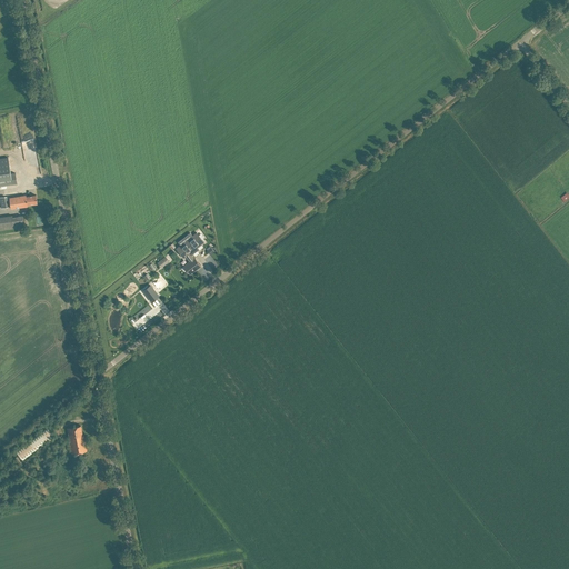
[(0,130),(10,130),(9,115),(0,116),(0,130)]
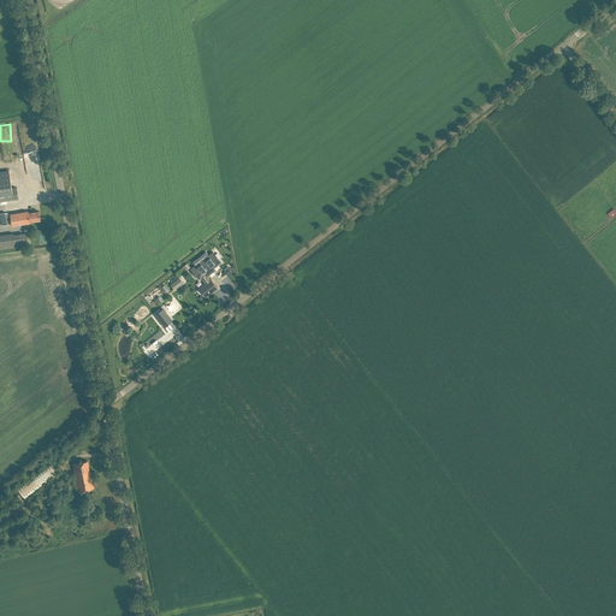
[(9,170),(0,171),(0,201),(18,199),(17,187),(12,188),(9,170)]
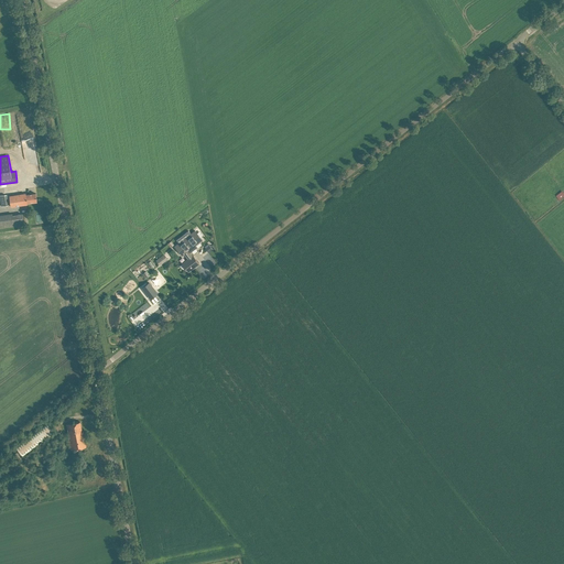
[(9,195),(11,206),(22,205),(28,204),(28,203),(38,202),(36,193),(26,195),(25,193),(20,194),(9,195)]
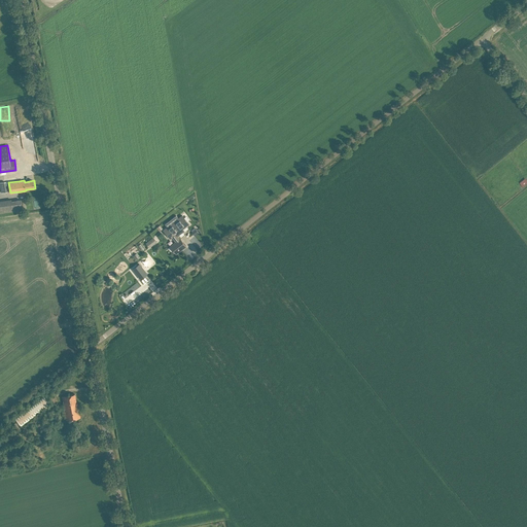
[(0,200),(0,212),(22,209),(21,200),(11,201),(11,199),(0,200)]
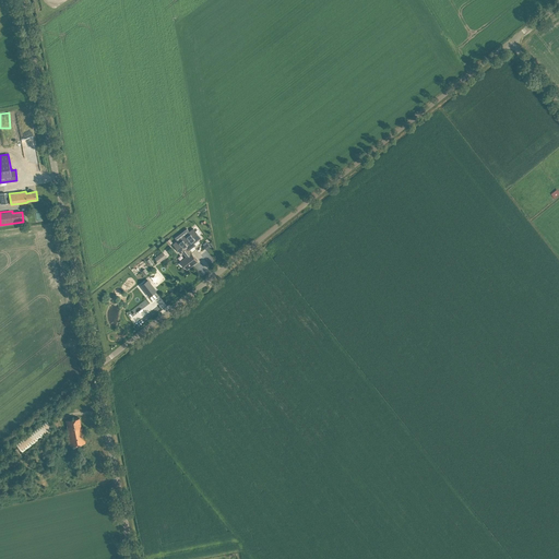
[(193,228),(173,244),(180,253),(182,251),(186,256),(180,260),(187,269),(191,265),(192,264),(193,264),(198,261),(191,253),(189,250),(197,245),(195,242),(201,238),(198,234),(193,228)]
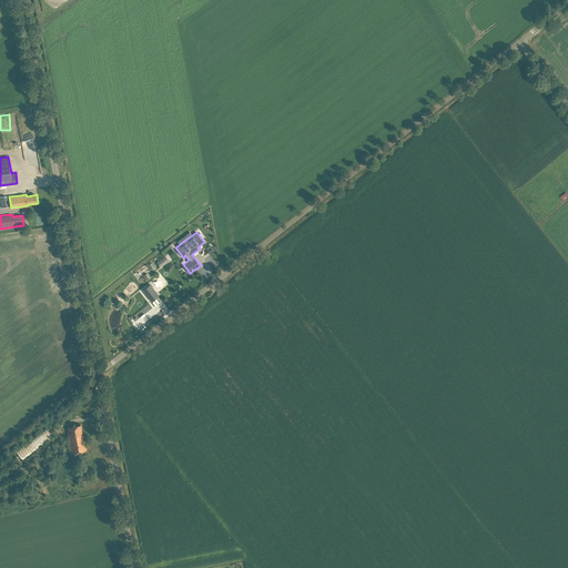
[(162,266),(171,260),(166,255),(158,261),(162,266)]
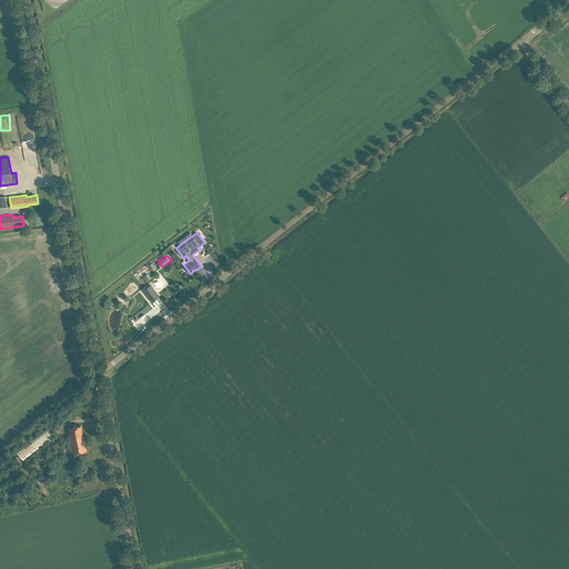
[(159,295),(151,285),(145,290),(152,300),(159,295)]
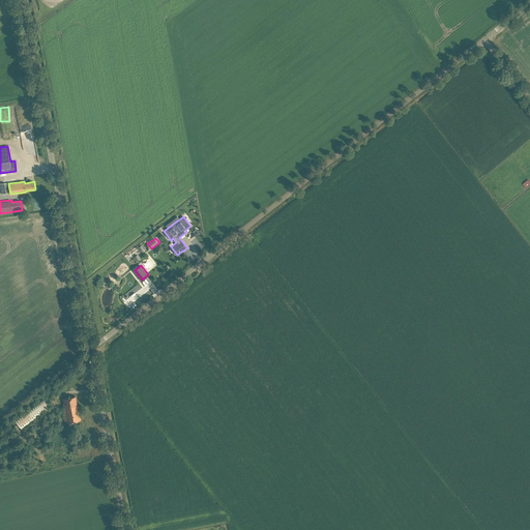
[(63,399),(63,400),(64,399),(65,405),(63,406),(66,422),(82,419),(79,405),(77,405),(76,395),(63,399)]
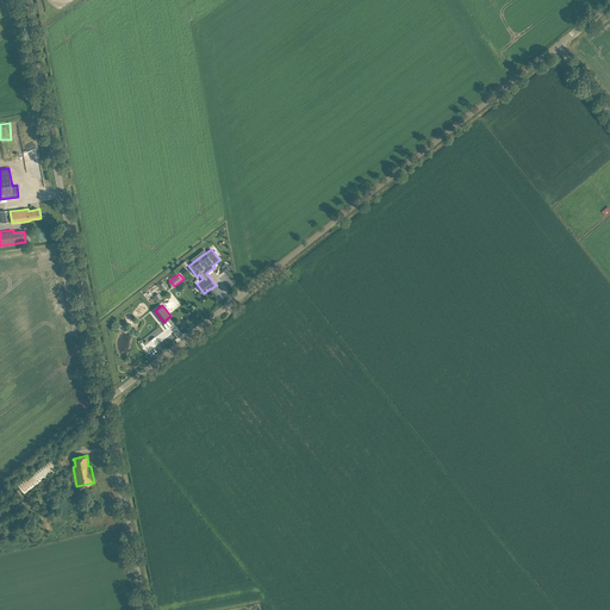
[(17,483),(24,493),(58,468),(50,458),(17,483)]
